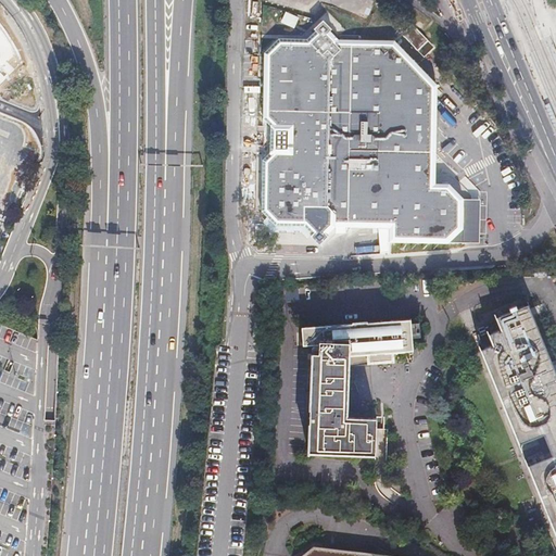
[(279,22),(292,28),(298,17),(283,11),(279,22)]
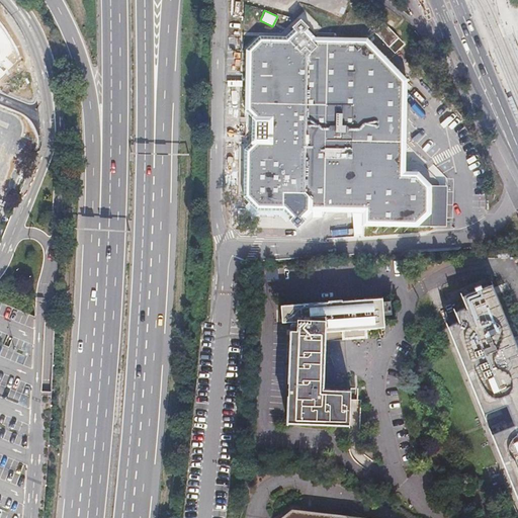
[(0,79),(22,59),(2,22),(0,20),(0,79)]
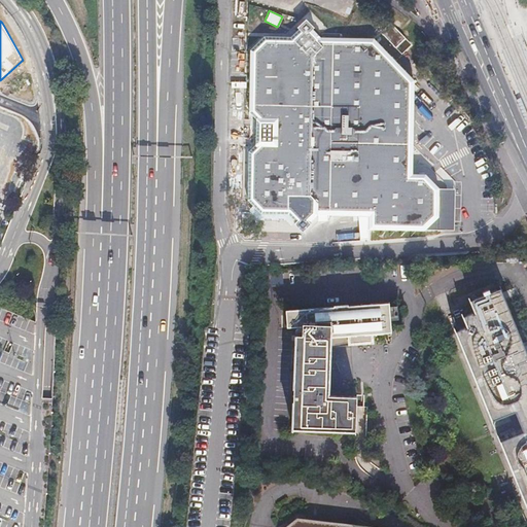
[(265,38),(251,51),(250,113),(257,120),(256,146),(249,153),(248,202),(261,215),(272,216),(288,216),(296,223),(294,225),(303,234),(312,225),(310,223),(318,216),(317,215),(322,210),(329,216),(359,217),(370,218),(370,231),(425,232),(440,219),(440,208),(440,200),(440,190),(426,177),(413,177),(414,133),(415,82),(375,40),(320,38),(312,30),(314,28),(307,21),(299,29),(300,31),(291,39),(265,38)]
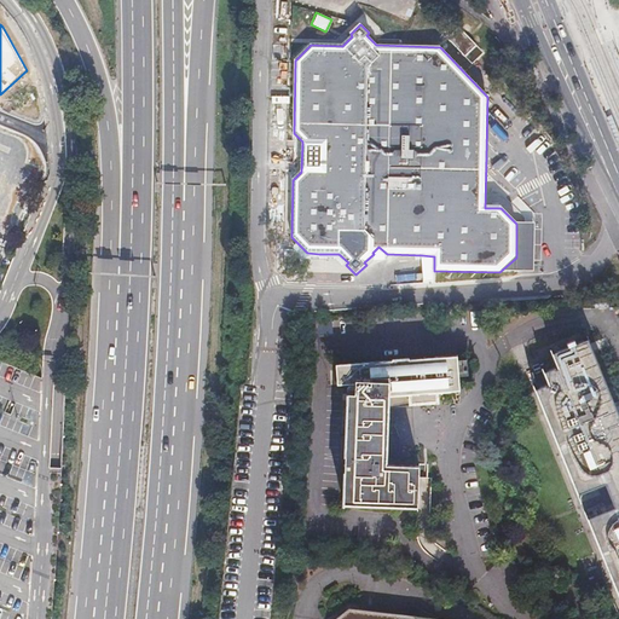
[(485,55),(460,29),(449,40),(474,65),(485,55)]
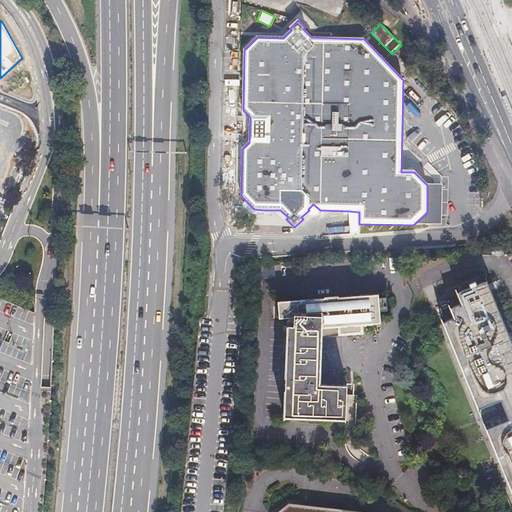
[(359,224),(359,212),(349,211),(351,234),(358,234),(358,233),(359,224)]
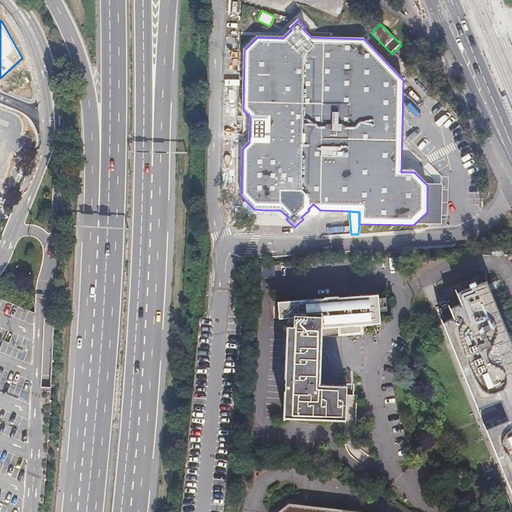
[(511,511),(511,353),(486,289),(456,300),(460,312),(459,313),(458,311),(449,315),(453,326),(452,327),(451,325),(441,329),(475,418),(494,411),(501,430),(482,437),(511,511)]
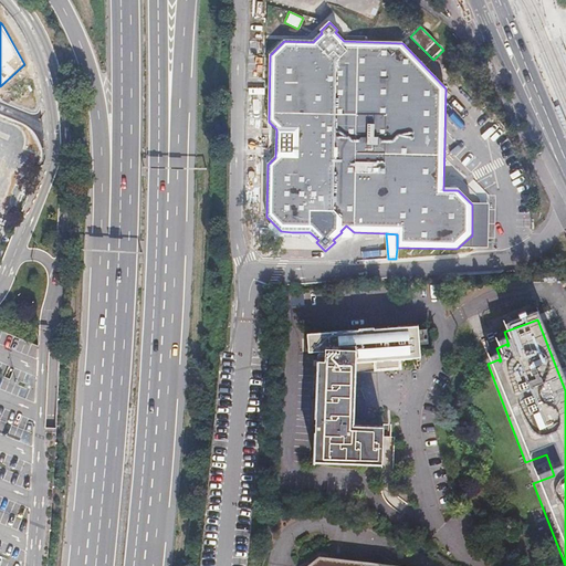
[(419,358),(417,325),(371,329),(371,327),(356,328),(356,331),(307,334),(308,350),(325,349),(354,350),(354,362),(374,360),(400,359),(419,358)]
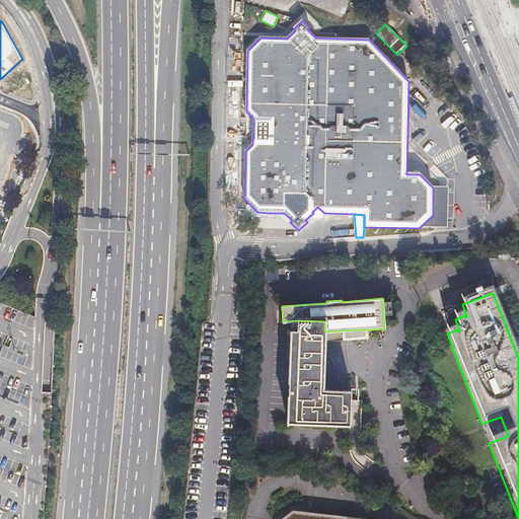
[(324,321),(298,320),(297,330),(292,329),(289,412),(288,424),(350,426),(351,400),(351,391),(327,390),(321,390),(322,368),(323,354),(323,343),(324,331),(324,321)]
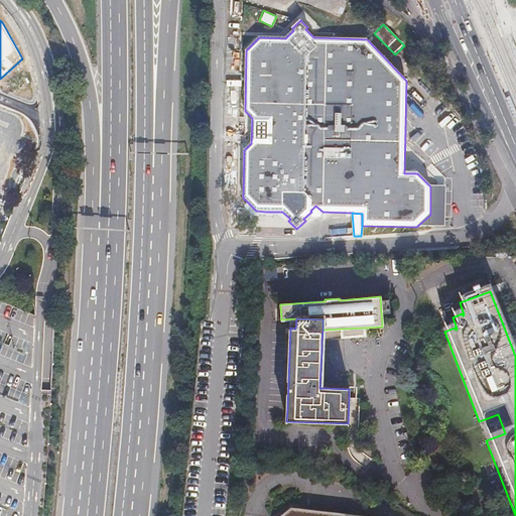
[(365,328),(341,329),(342,339),(365,337),(365,328)]
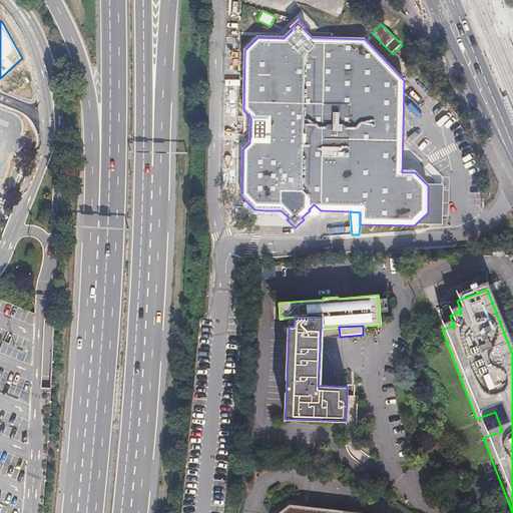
[(323,350),(320,350),(318,386),(324,386),(326,384),(328,379),(330,374),(330,371),(331,368),(330,364),(329,360),(326,353),(323,350)]
